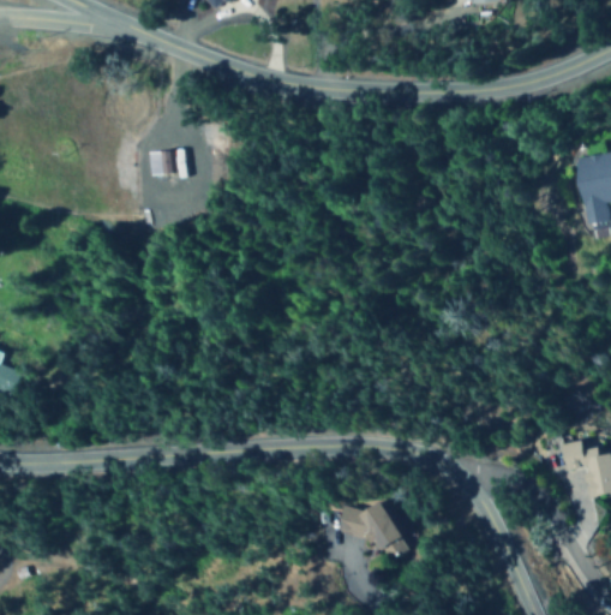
[(228,0),(205,0),(219,12),(228,0)]
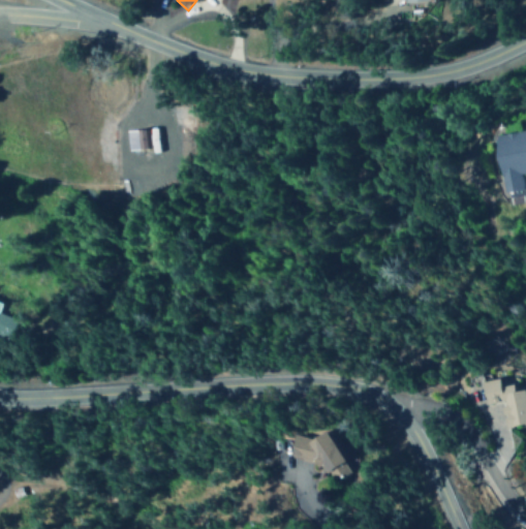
[(524,190),(522,172),(525,172),(525,130),(494,134),(501,193),(524,190)]
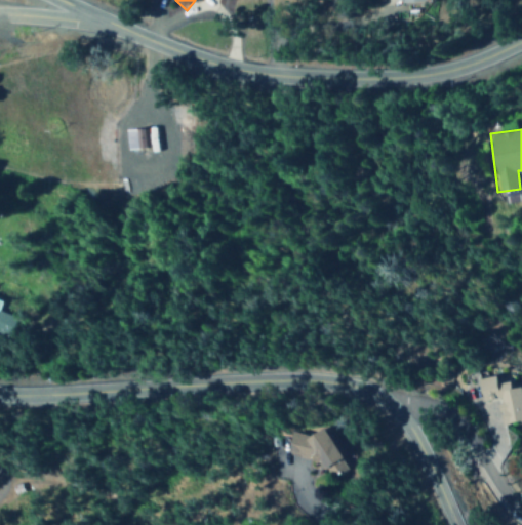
[(17,317),(0,310),(0,333),(9,337),(17,317)]
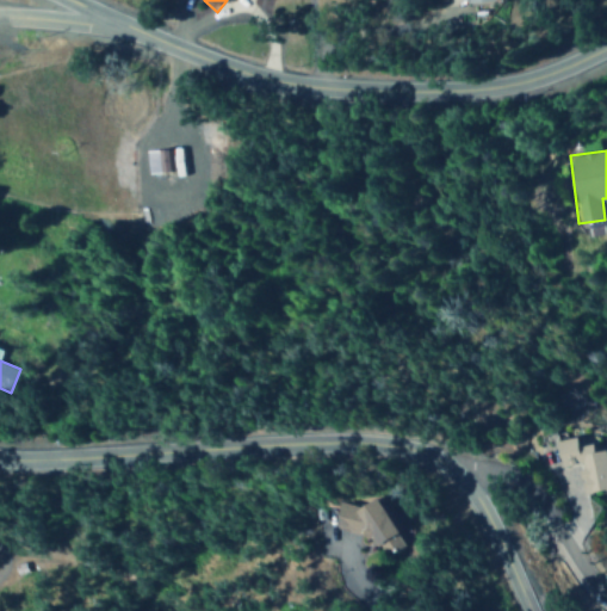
[(556,442),(561,468),(578,466),(584,494),(606,491),(606,450),(595,451),(594,444),(578,446),(577,438),(556,442)]
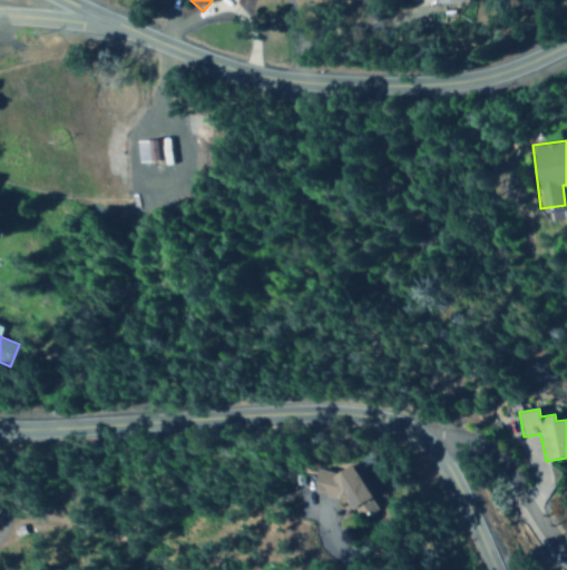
[(326,475),(328,477),(314,482),(321,497),(339,490),(349,513),(367,505),(371,516),(381,511),(362,462),(326,475)]
